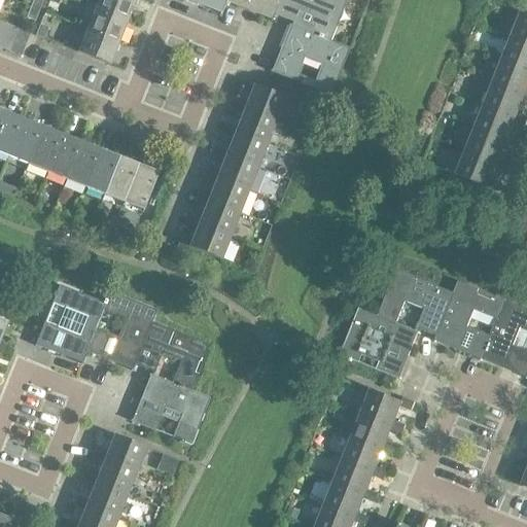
[(33,0),(31,6),(30,7),(39,10),(42,0),(33,0)]
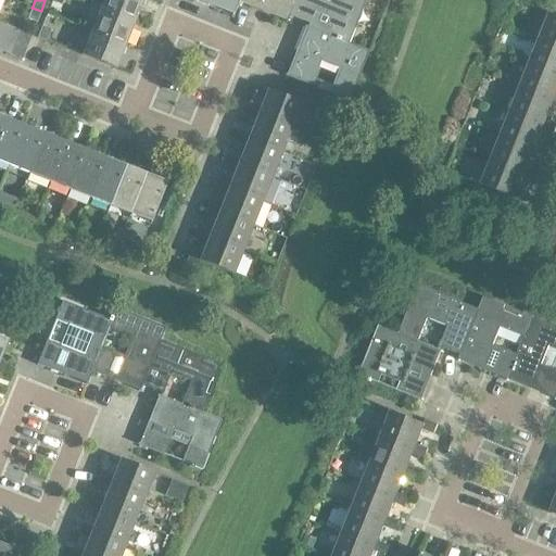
[(135,20),(142,0),(91,0),(91,2),(102,7),(135,20)]
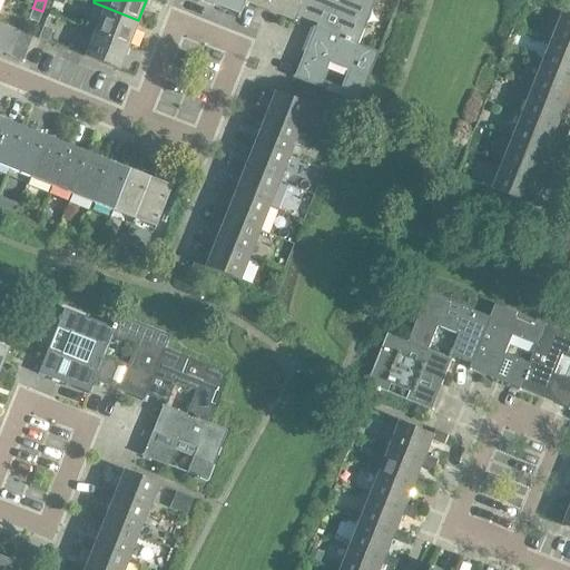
[(245,1),(245,0),(215,0),(214,5),(238,15),(238,16),(239,16),(245,1)]
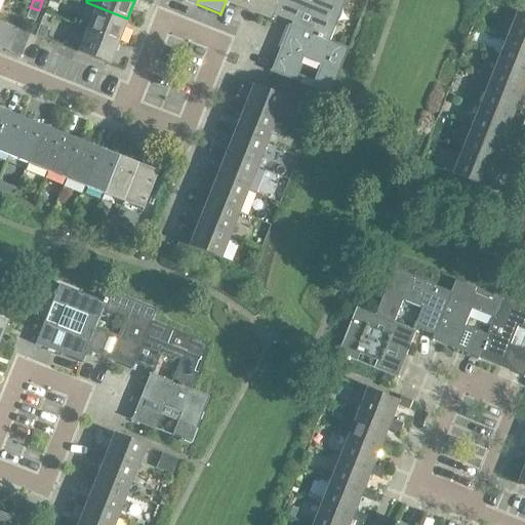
[(278,0),(226,0),(226,1),(237,6),(238,3),(248,7),(246,10),(270,19),(270,22),(271,22),(274,14),(273,14),(278,0)]
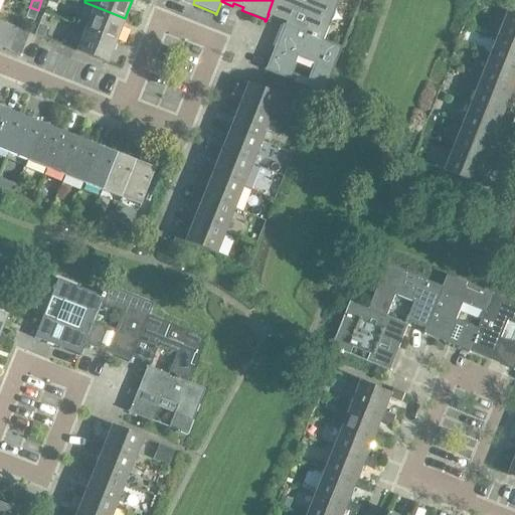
[(338,0),(273,0),(268,14),(269,14),(280,19),(281,16),(288,18),(286,25),(306,33),(322,40),(338,0)]
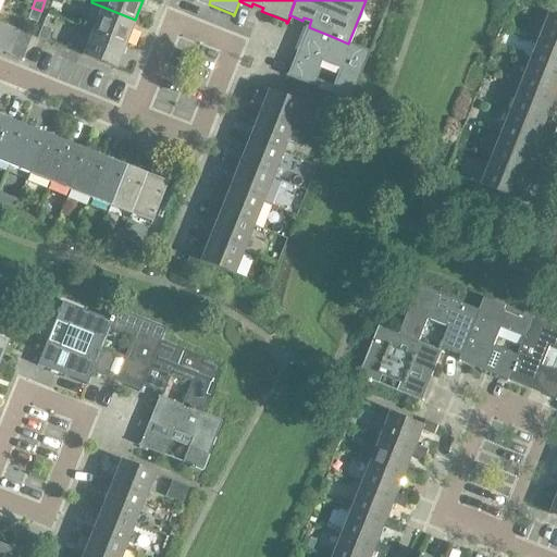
[(125,45),(135,20),(102,7),(93,32),(125,45)]
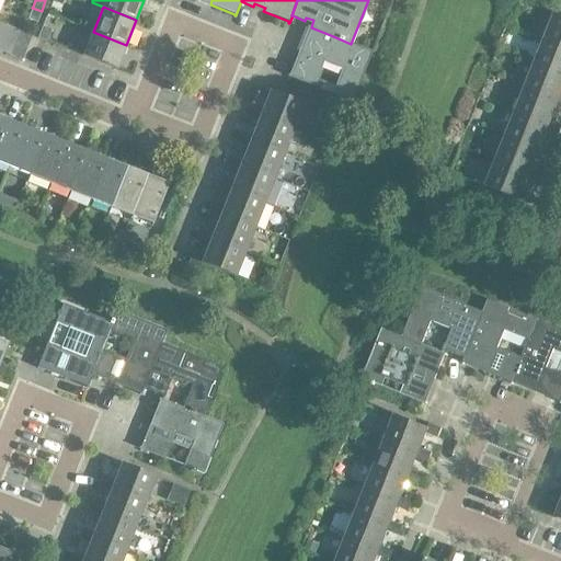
[(37,23),(42,11),(32,8),(27,19),(37,23)]
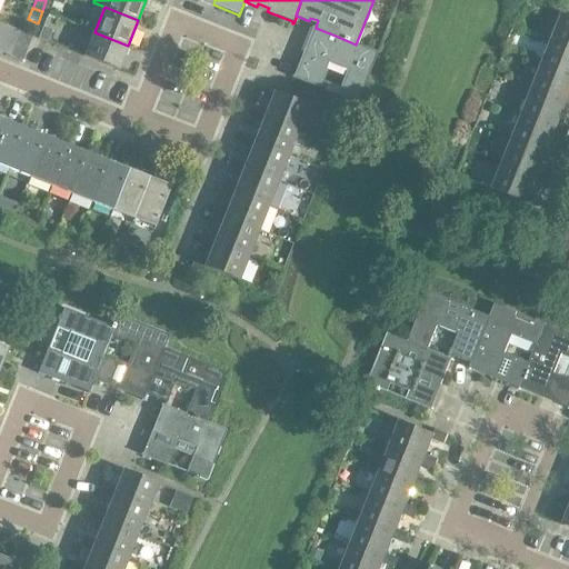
[(568,17),(562,15),(552,40),(568,46),(568,17)]
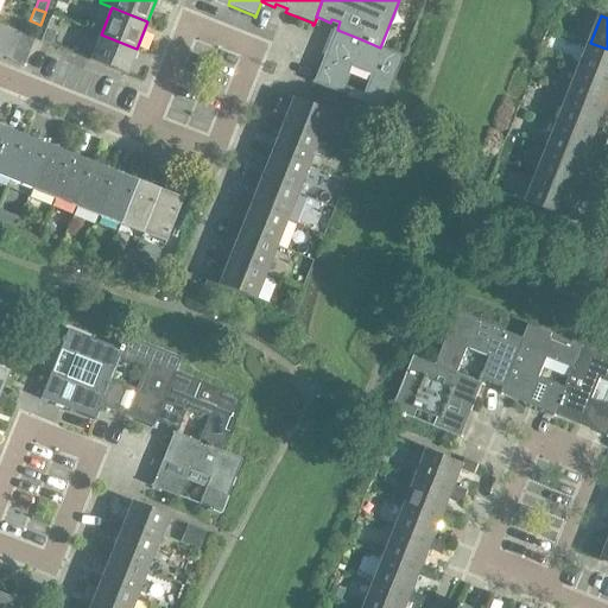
[(0,56),(11,61),(21,33),(8,29),(0,48),(0,56)]
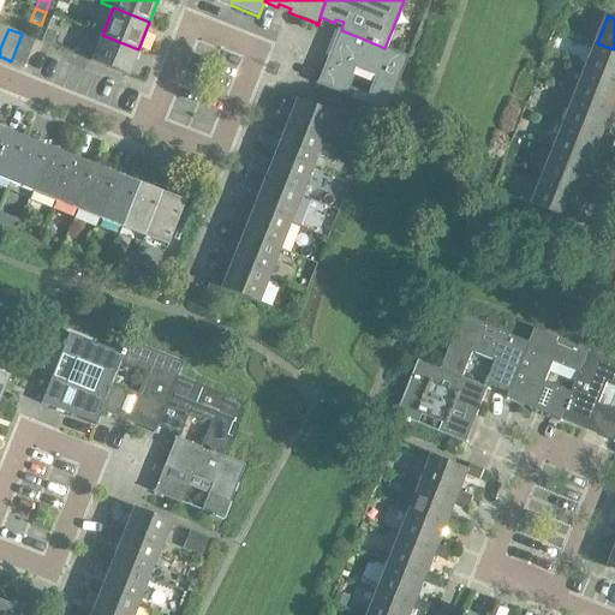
[(57,33),(47,29),(41,42),(51,46),(57,33)]
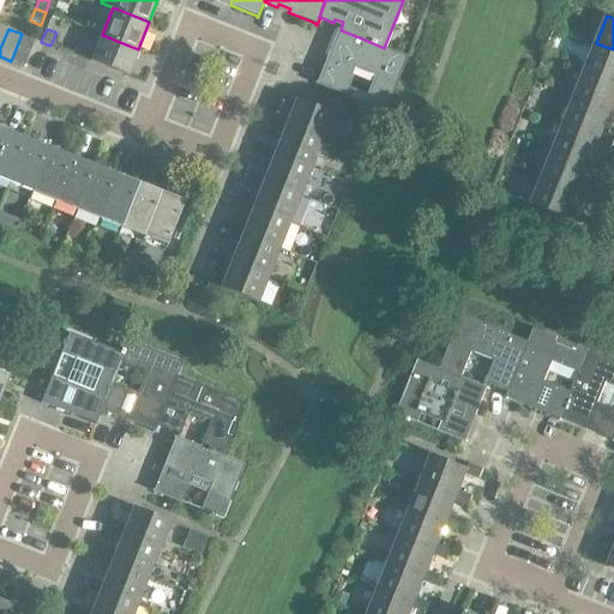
[(407,58),(384,48),(365,40),(341,30),(339,30),(337,29),(336,31),(337,31),(327,58),(332,60),(327,71),(323,68),(317,83),(315,82),(315,84),(342,95),(349,79),(347,78),(351,67),(374,77),(363,103),(371,107),(371,109),(375,110),(377,109),(385,112),(407,58)]
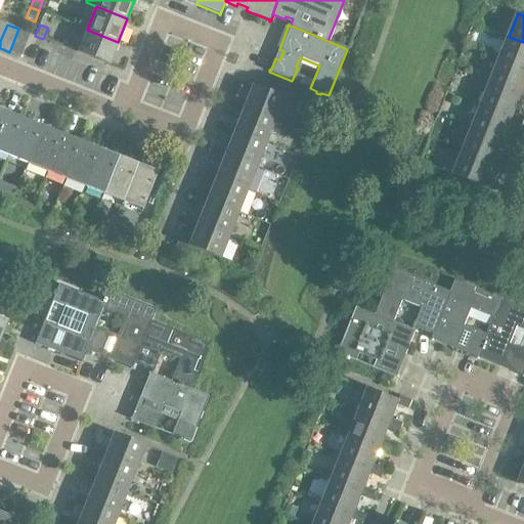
[(20,56),(30,34),(18,29),(9,52),(20,56)]
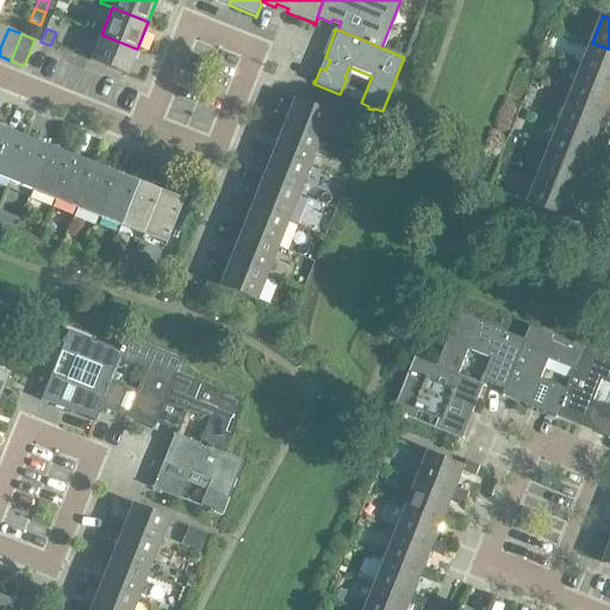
[(126,76),(137,49),(101,35),(91,62),(126,76)]
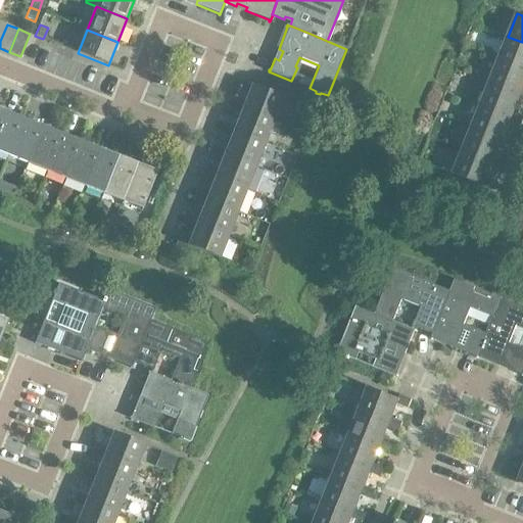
[(522,42),(508,37),(498,59),(522,68),(522,42)]
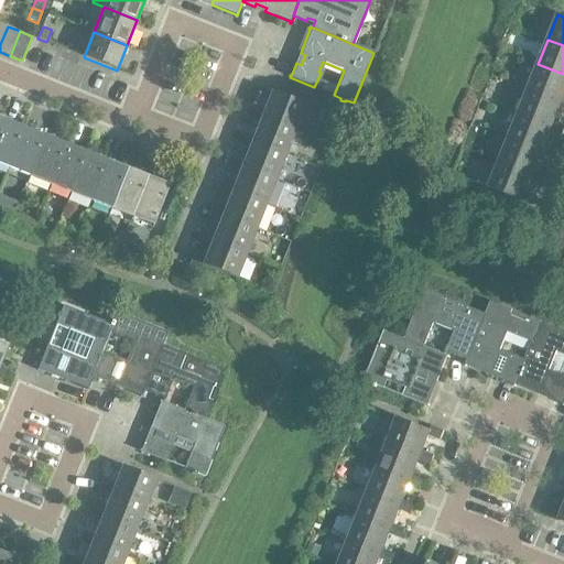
[(563,74),(538,64),(528,89),(562,102),(563,97),(563,95),(563,74)]
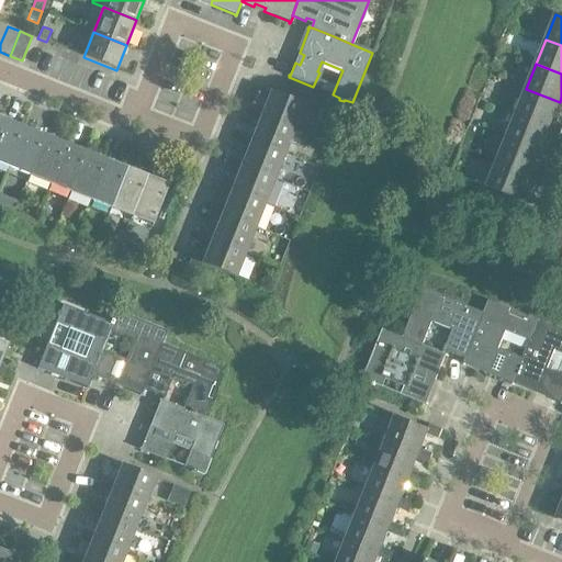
[(561,96),(561,97),(560,102),(526,89),(517,113),(550,126),(552,121),(558,105),(561,107),(561,96)]
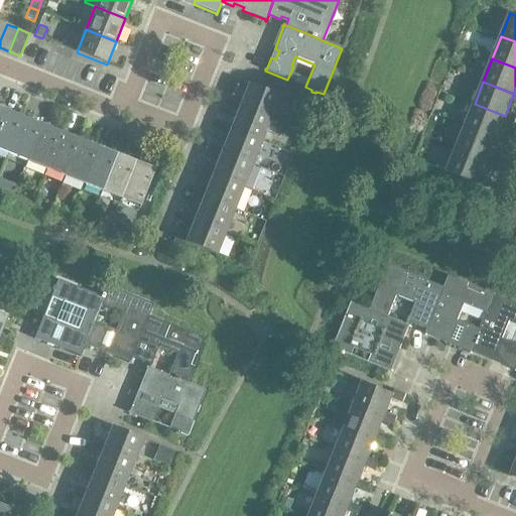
[(227,108),(237,112),(239,107),(269,119),(278,97),(248,85),(240,103),(230,100),(227,108)]
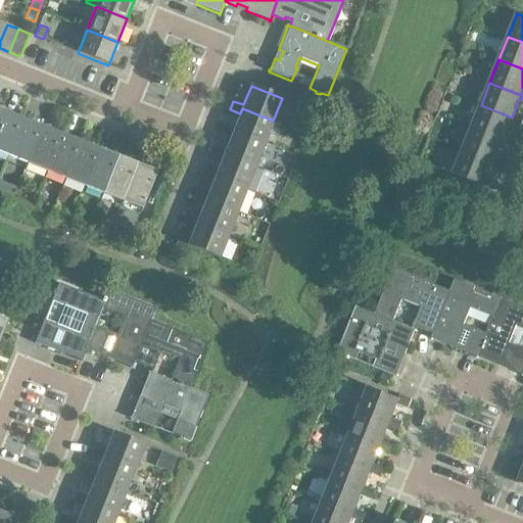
[(522,119),(522,115),(514,112),(512,117),(481,105),(472,128),(503,140),(505,135),(510,122),(521,126),(522,119)]
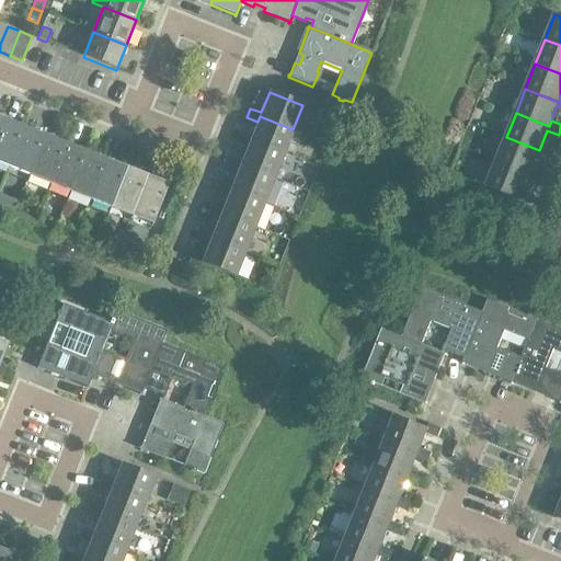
[(283,153),(293,129),(260,116),(258,122),(251,137),(240,133),(237,141),(248,146),(250,140),(283,153)]
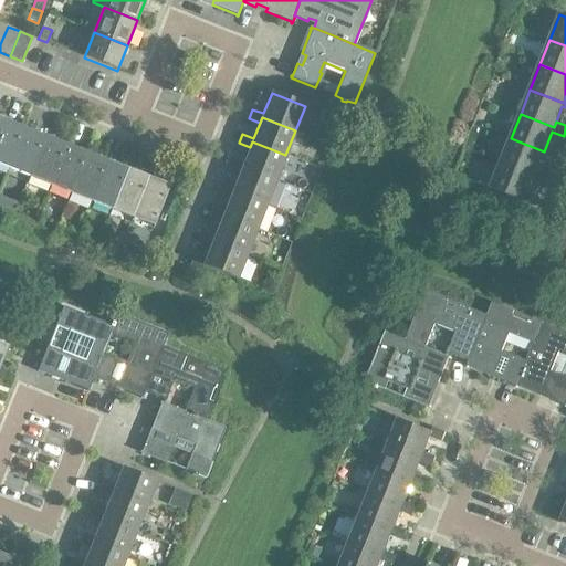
[(0,166),(8,169),(24,128),(2,119),(0,126),(0,166)]
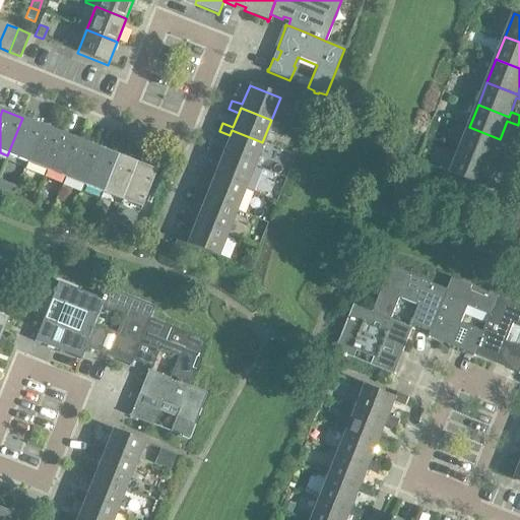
[(26,164),(42,126),(22,118),(7,155),(26,164)]
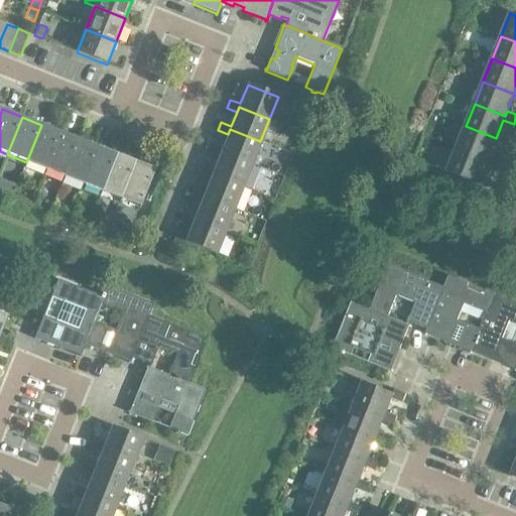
[(45,170),(60,132),(41,125),(26,162),(45,170)]
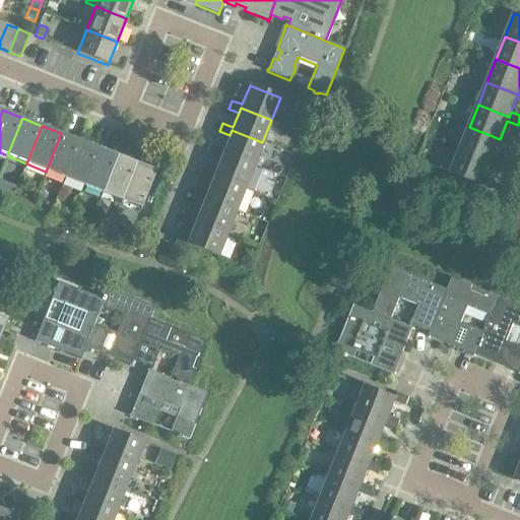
[(512,138),(502,134),(500,139),(469,127),(460,149),(491,161),(493,156),(498,143),(509,147),(512,138)]
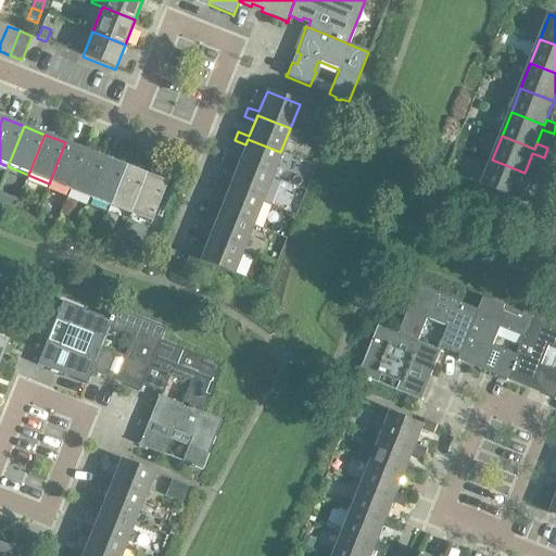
[(272,177),(280,152),(248,139),(245,144),(240,160),(228,155),(225,164),(236,168),(238,164),(272,177)]
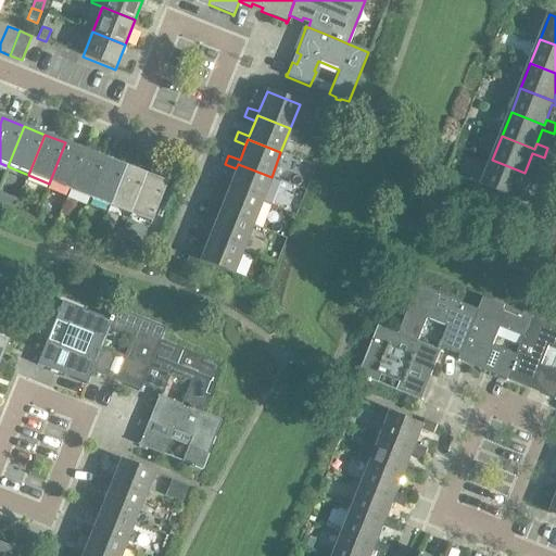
[(70,191),(85,151),(65,142),(49,184),(70,191)]
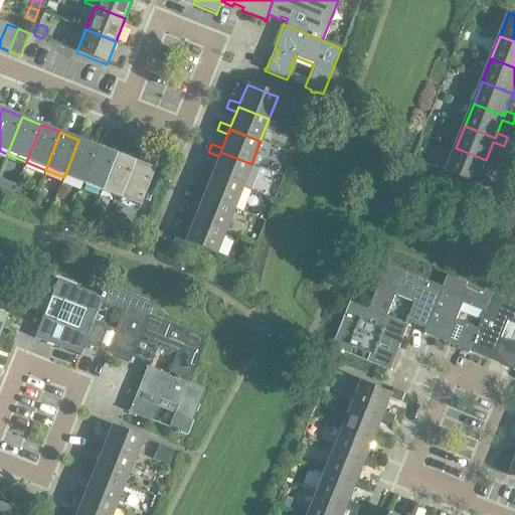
[(82,184),(98,147),(78,140),(64,177),(82,184)]
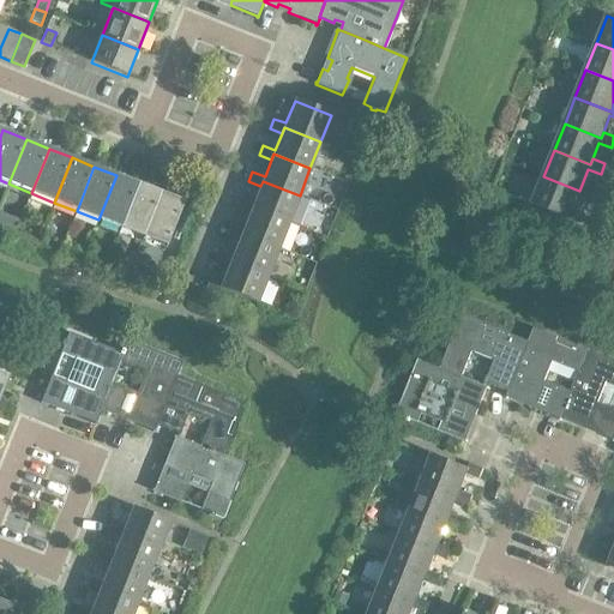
[(121,229),(139,185),(116,175),(98,220),(121,229)]
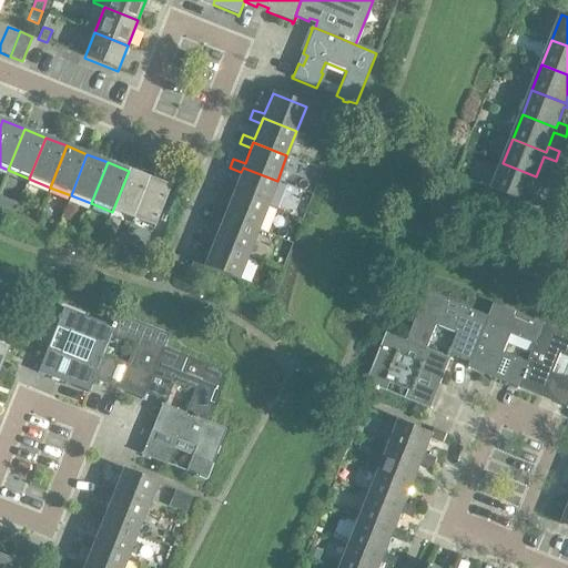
[(549,176),(538,171),(536,176),(503,163),(493,189),(526,202),(534,181),(546,185),(549,176)]
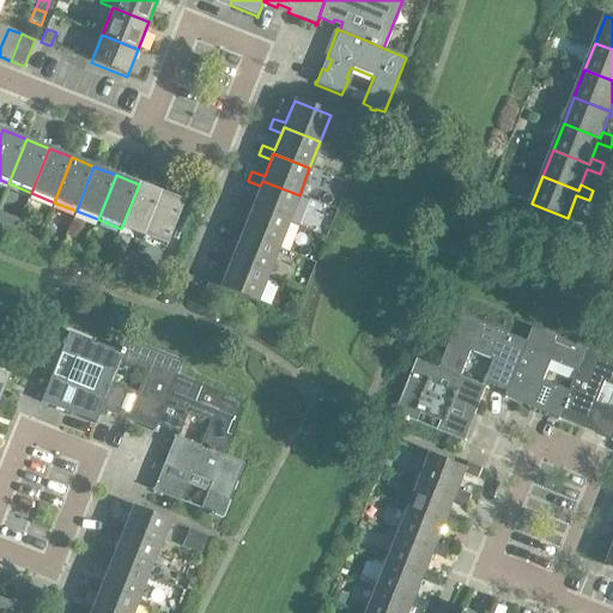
[(289,222),(299,195),(262,181),(260,186),(254,204),(241,198),(237,208),(250,213),(252,207),(289,222)]
